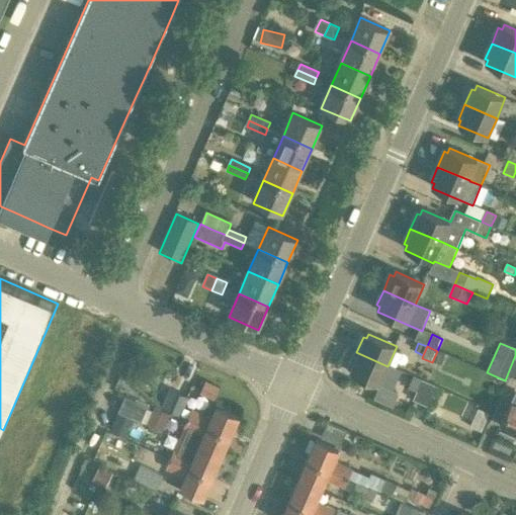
[(437,351),(432,362),(442,367),(447,355),(437,351)]
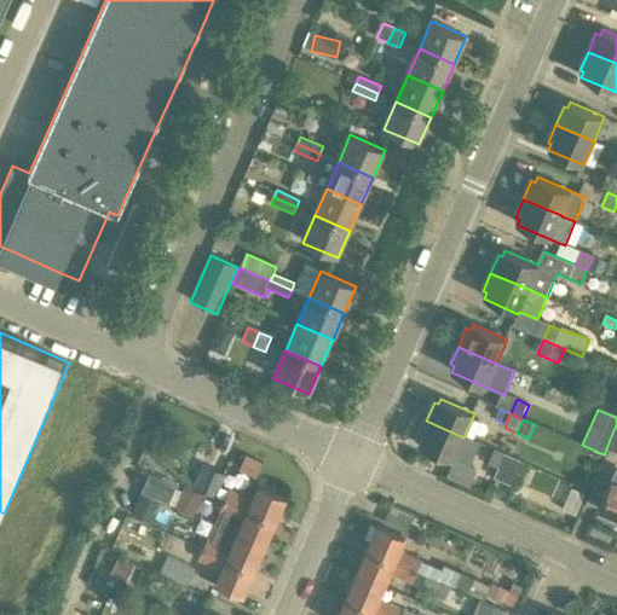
[(426,421),(419,439),(421,440),(419,446),(454,462),(447,477),(470,487),(477,471),(470,468),(480,445),(463,437),(426,421)]
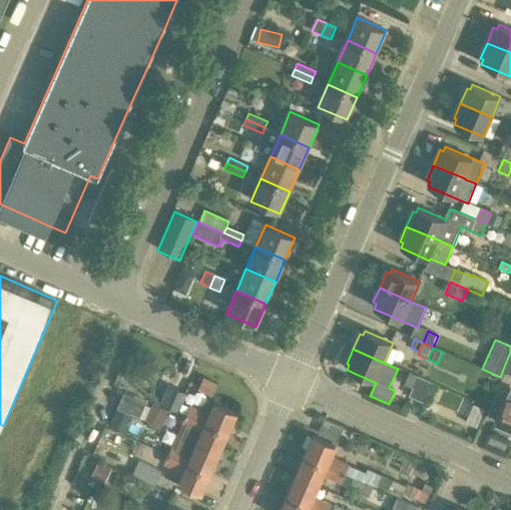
[(427,405),(436,385),(410,374),(405,386),(414,390),(410,397),(427,405)]
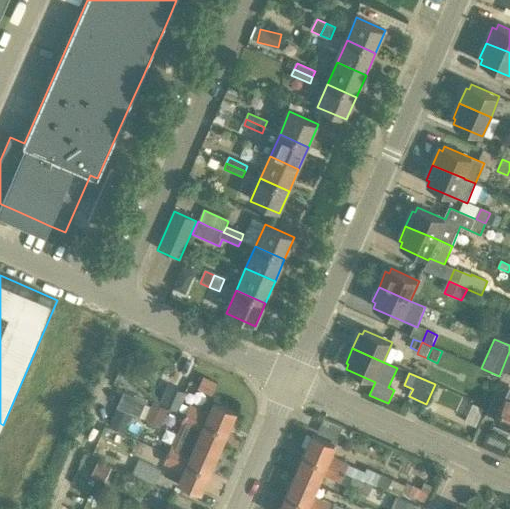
[(218,386),(205,380),(200,390),(213,397),(218,386)]
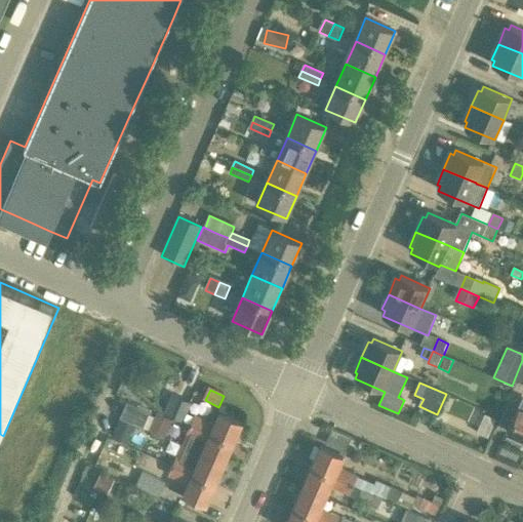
[(185,424),(194,404),(173,396),(165,414),(185,424)]
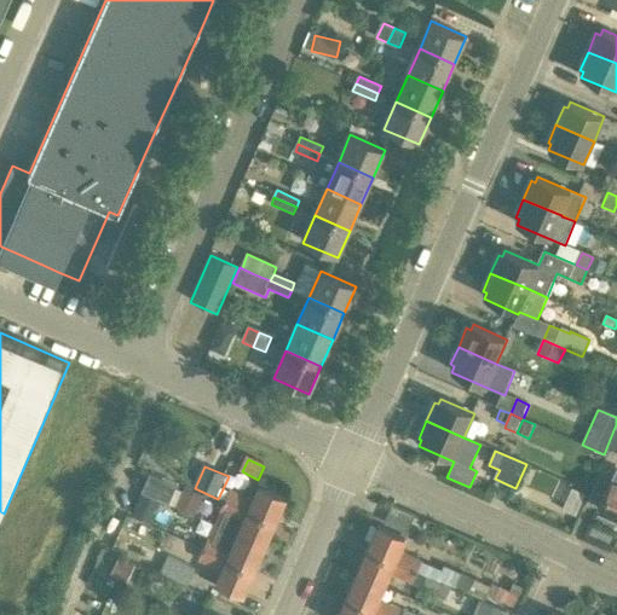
[(616,474),(599,511),(616,518),(616,474)]
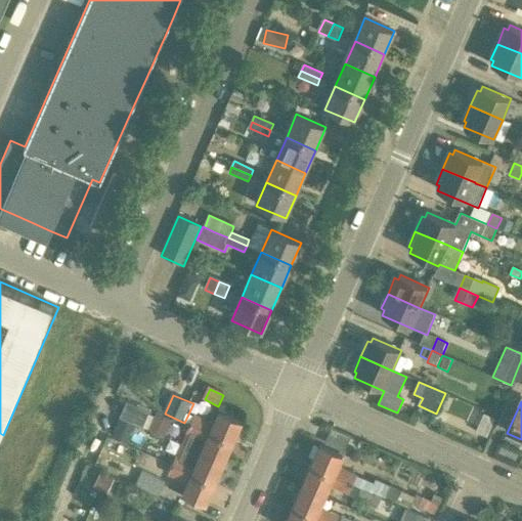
[(143,429),(150,414),(128,403),(121,419),(143,429)]
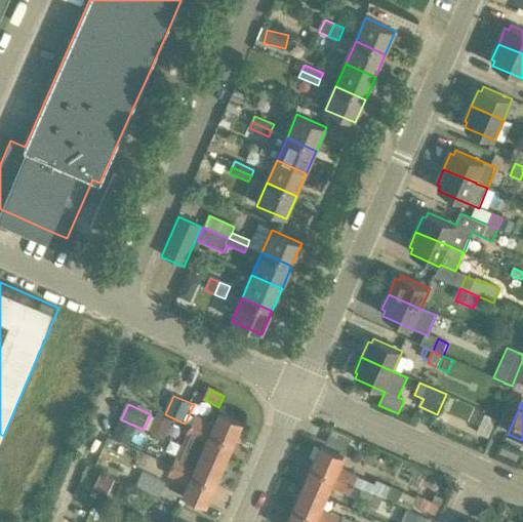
[(233,444),(242,423),(219,413),(214,425),(195,415),(191,425),(233,444)]
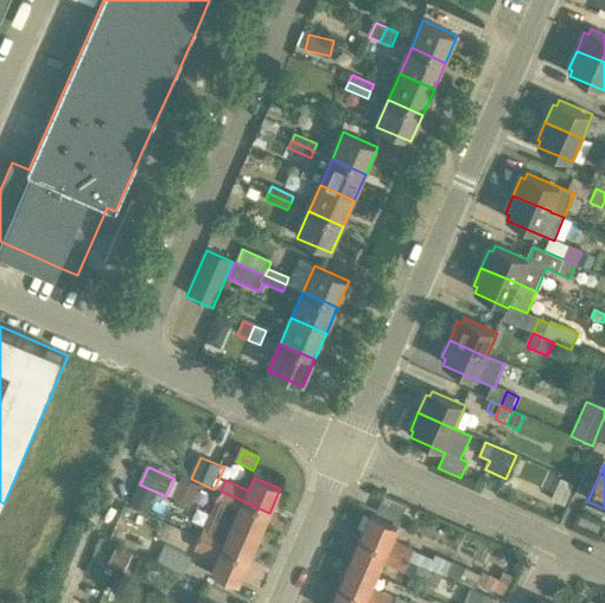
[(189,506),(195,493),(179,486),(173,499),(189,506)]
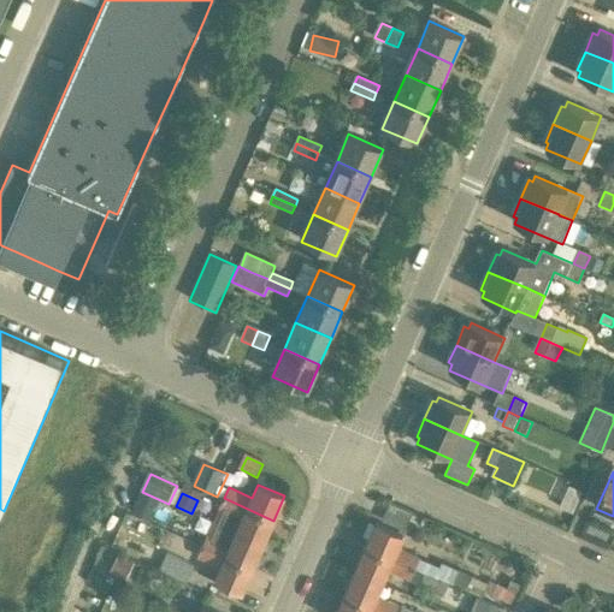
[(263,545),(273,521),(224,498),(213,523),(263,545)]
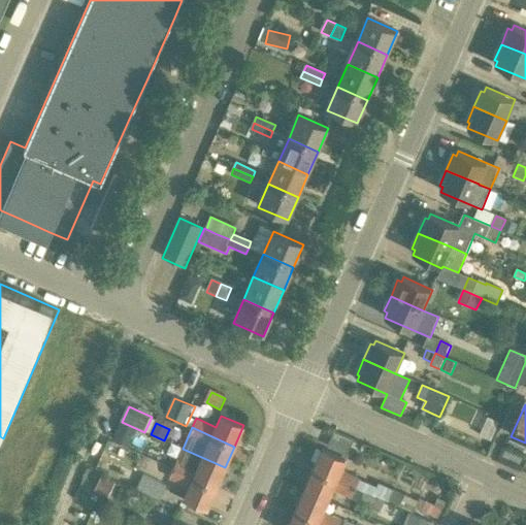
[(113,441),(128,449),(133,437),(119,430),(113,441)]
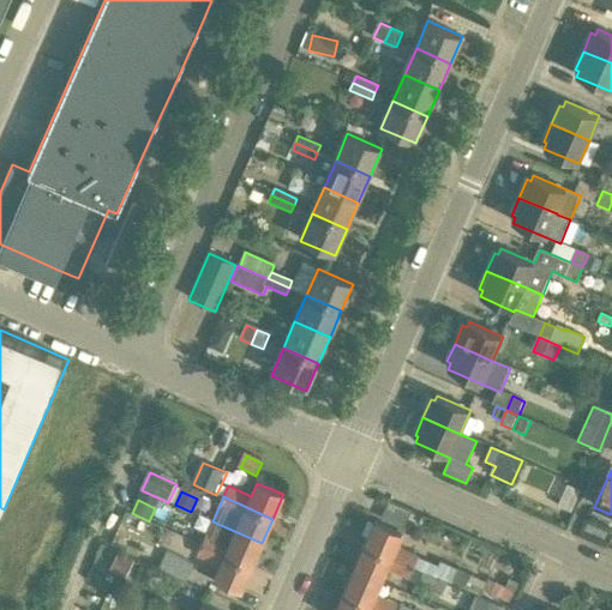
[(252,567),(262,543),(213,521),(202,545),(252,567)]
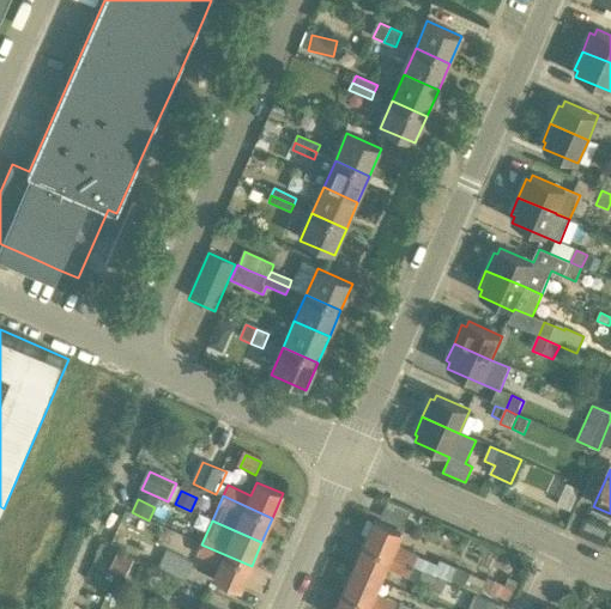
[(413,568),(415,566),(418,558),(395,548),(403,534),(375,522),(364,547),(413,568)]
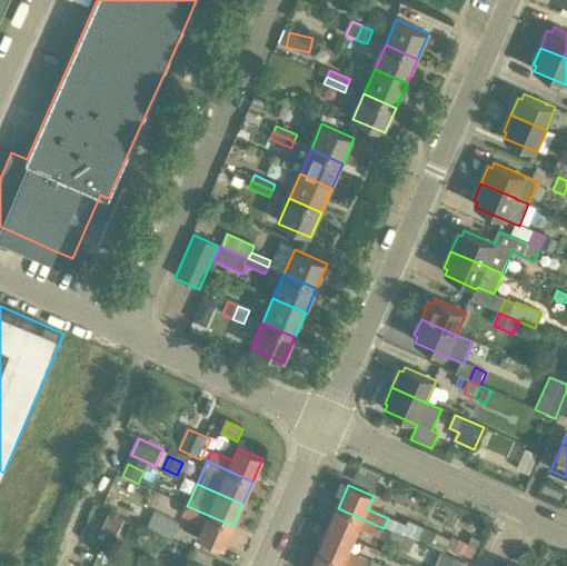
[(222,549),(234,526),(187,506),(182,516),(204,525),(198,538),(222,549)]
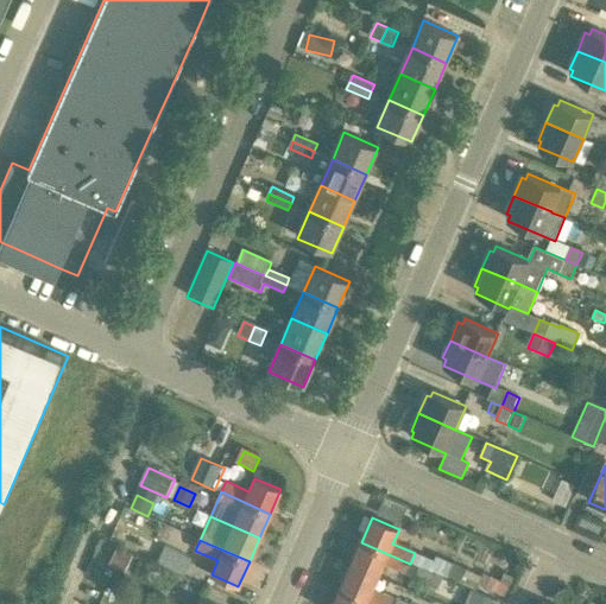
[(410,564),(361,542),(351,567),(377,578),(383,564),(405,573),(440,589),(444,578),(411,561),(410,564)]
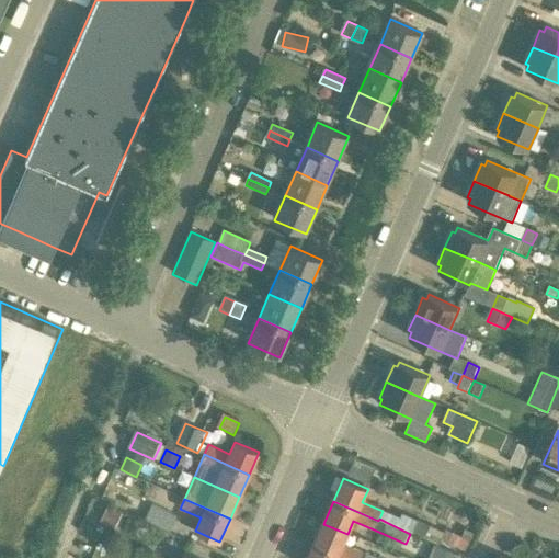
[(171,532),(179,517),(153,505),(147,521),(171,532)]
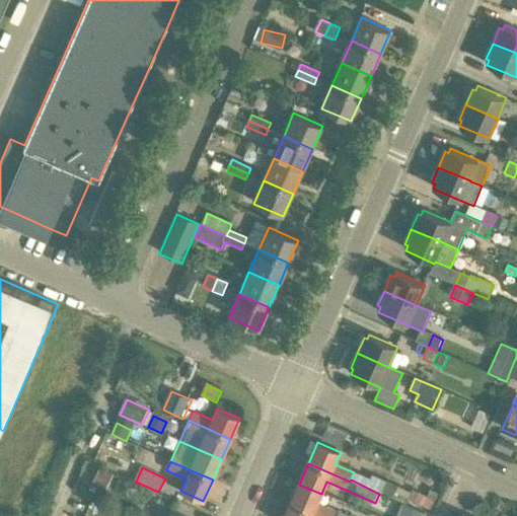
[(100,470),(94,484),(105,489),(112,476),(100,470)]
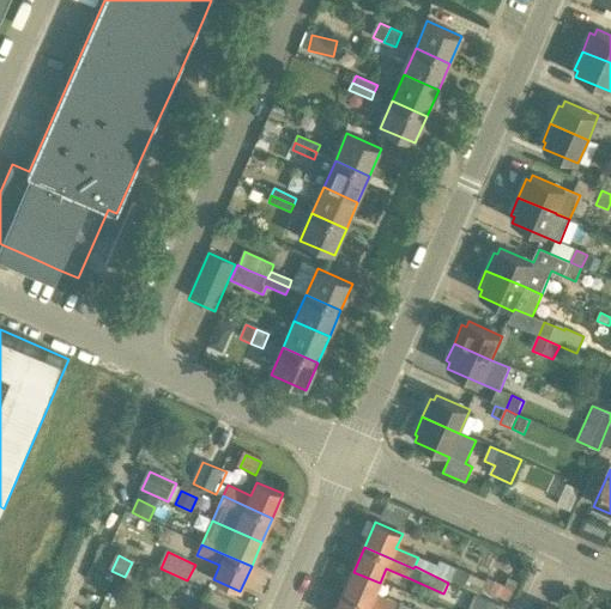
[(418,558),(415,566),(434,574),(437,567),(418,558)]
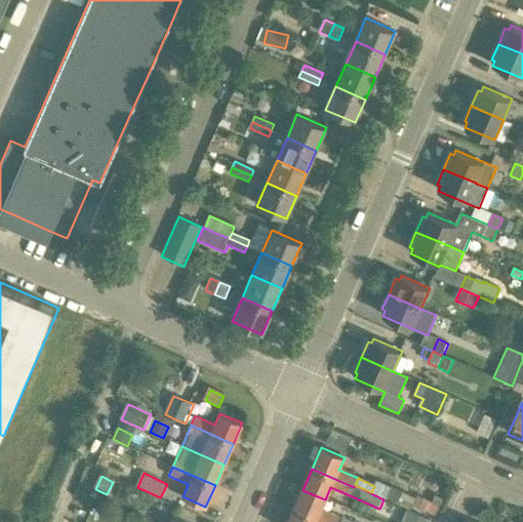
[(220,486),(211,503),(226,511),(235,495),(220,486)]
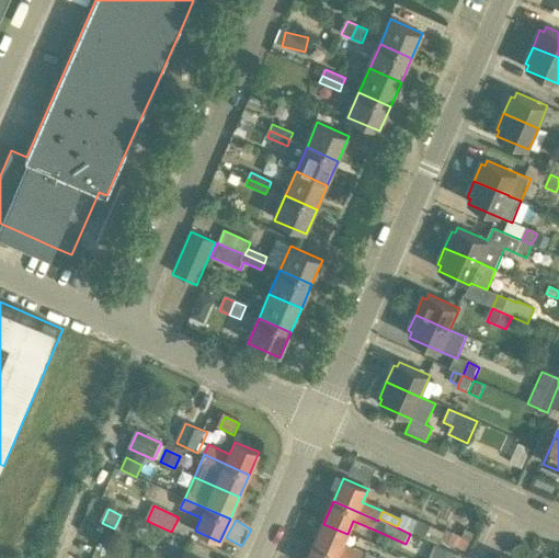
[(426,539),(432,526),(420,521),(413,534),(426,539)]
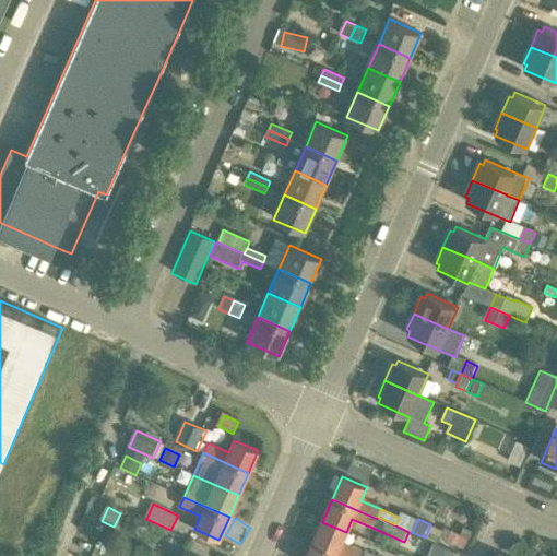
[(362,553),(341,544),(346,532),(322,522),(312,543),(341,555),(374,555),(363,551),(362,553)]
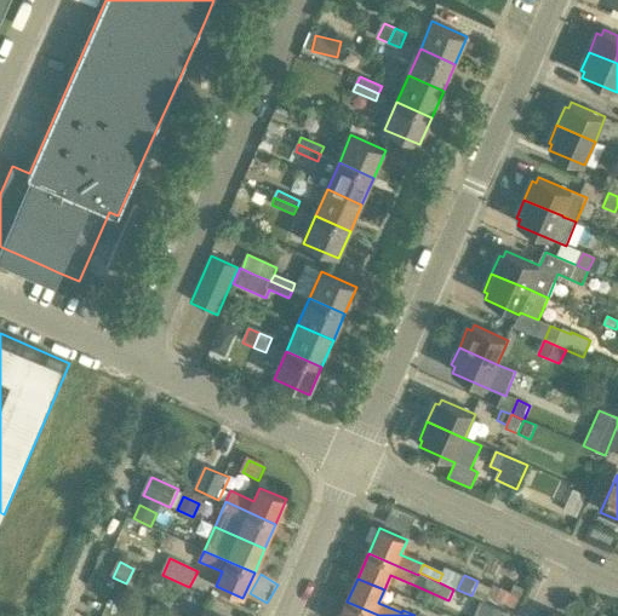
[(510,597),(520,600),(524,592),(515,587),(510,597)]
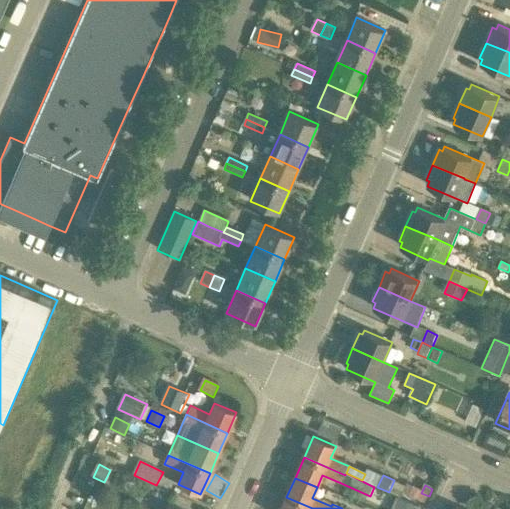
[(312,508),(286,497),(280,508),(312,508)]
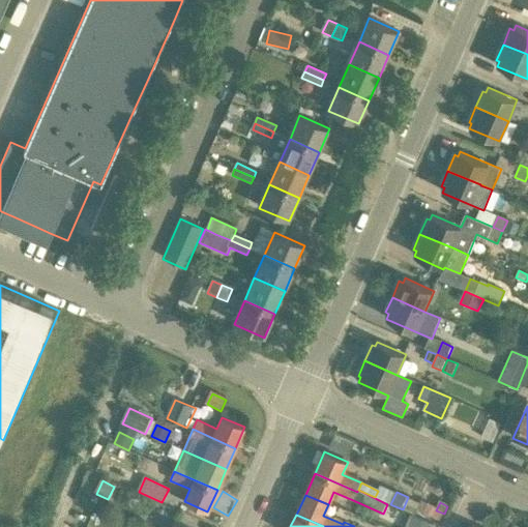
[(432,526),(433,525),(411,516),(406,526),(432,526)]
